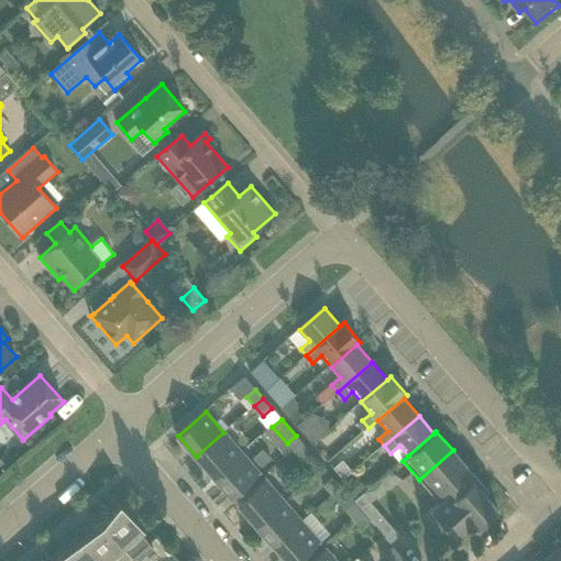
[(196,457),(215,477),(242,453),(223,432),(196,457)]
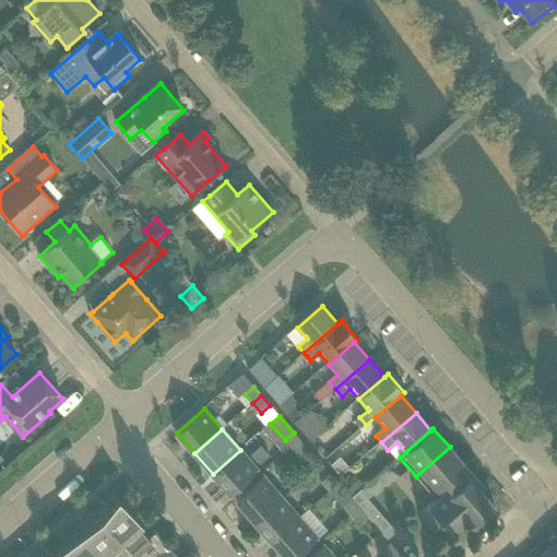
[(294,433),(285,440),(299,458),(308,449),(294,433)]
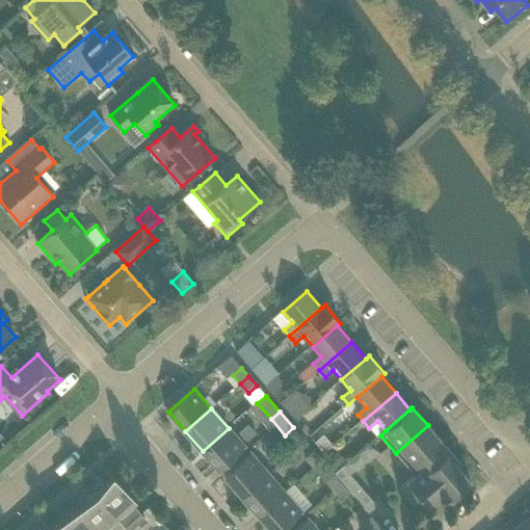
[(428,425),(396,453),(412,472),(444,444),(428,425)]
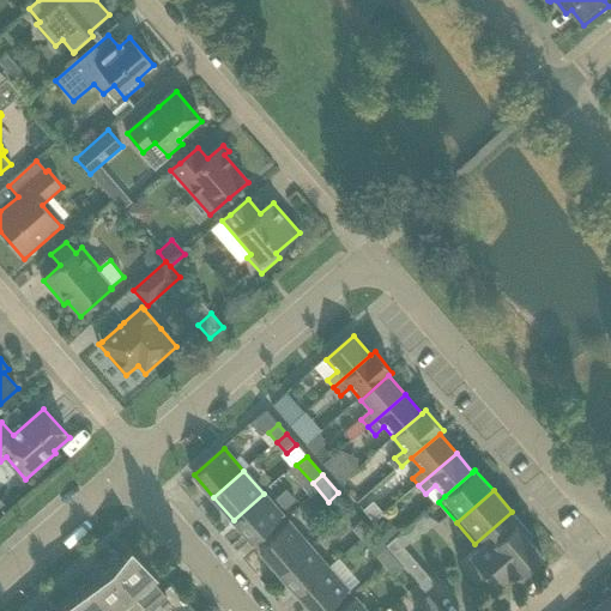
[(264,494),(234,520),(253,543),(283,516),(264,494)]
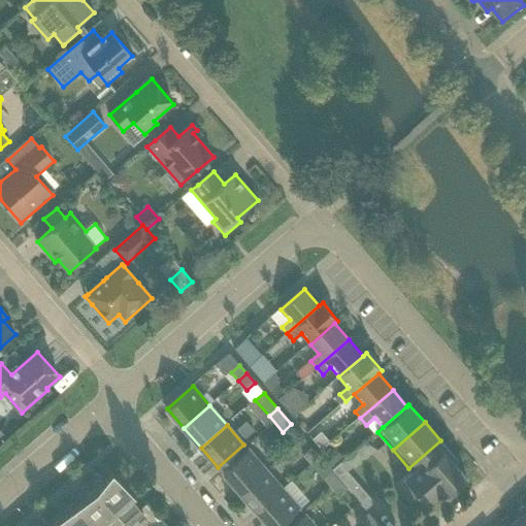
[(322,433),(314,440),(322,450),(330,442),(322,433)]
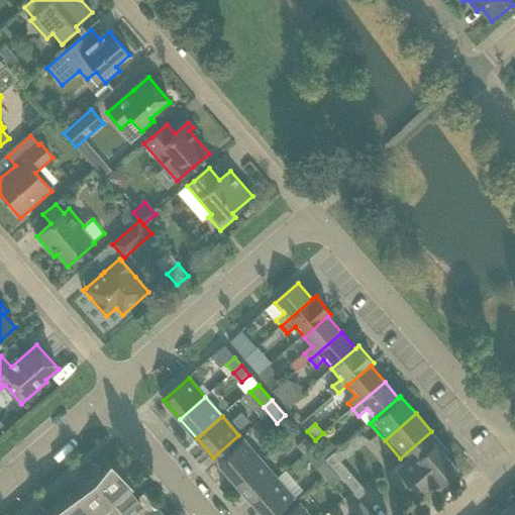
[(352,438),(359,446),(367,440),(359,432),(352,438)]
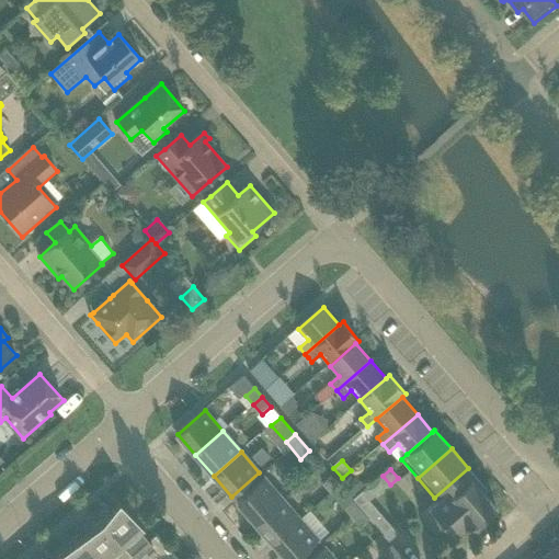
[(472,472),(448,493),(474,522),(477,525),(480,522),(497,508),(483,493),(487,490),(472,472)]
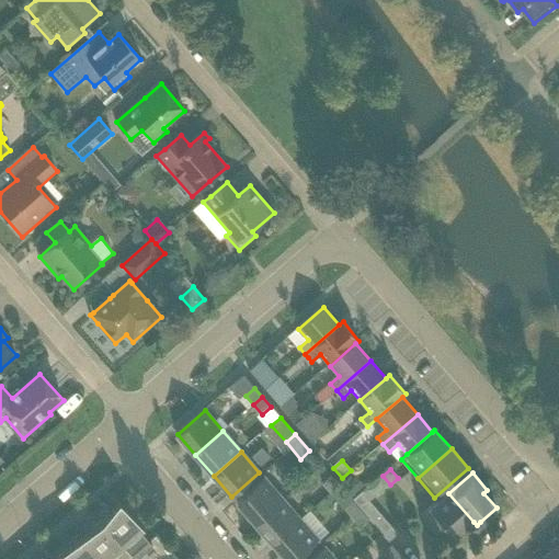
[(375,481),(383,491),(390,485),(383,476),(375,481)]
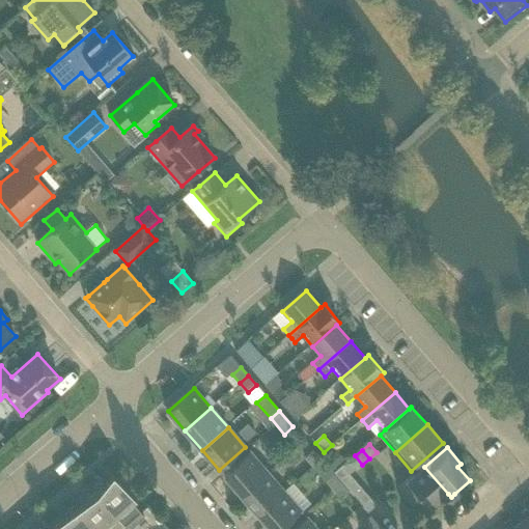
[(314,451),(306,458),(313,468),(323,461),(314,451)]
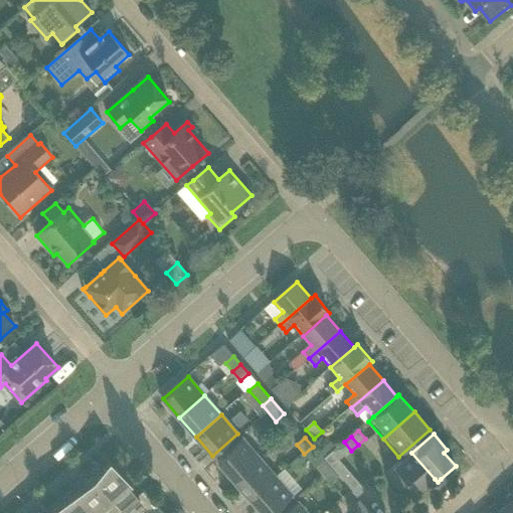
[(218,462),(234,481),(260,459),(243,440),(218,462)]
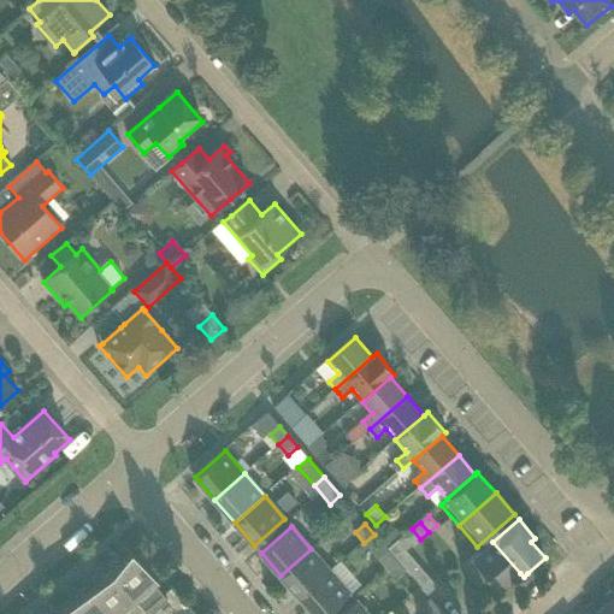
[(403,536),(412,547),(420,539),(412,529),(403,536)]
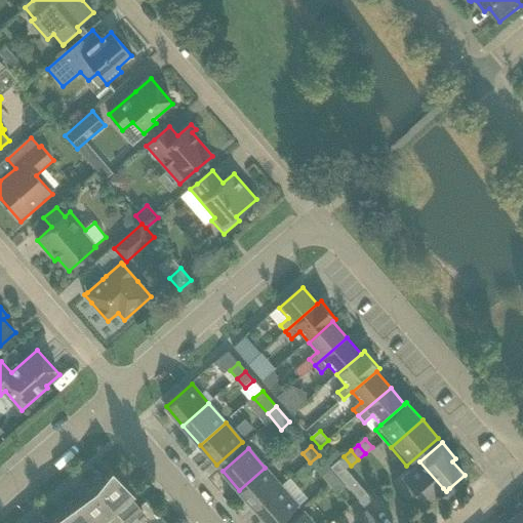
[(344,471),(346,470),(351,466),(344,456),(336,463),(344,471)]
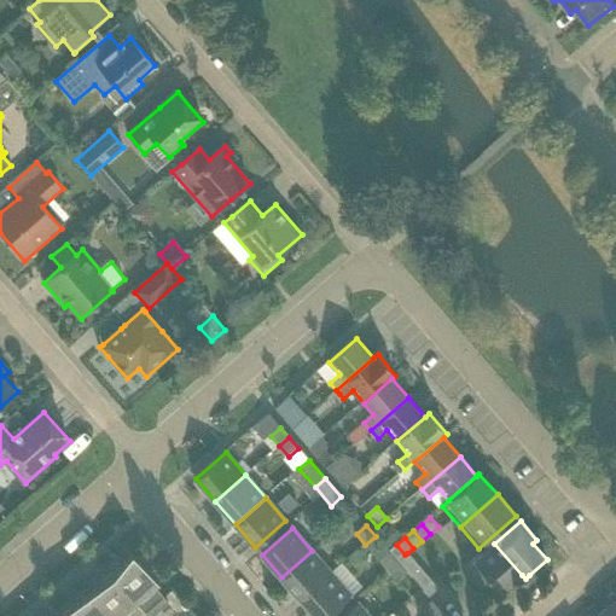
[(522,575),(494,544),(465,569),(482,588),(490,581),(501,593),(522,575)]
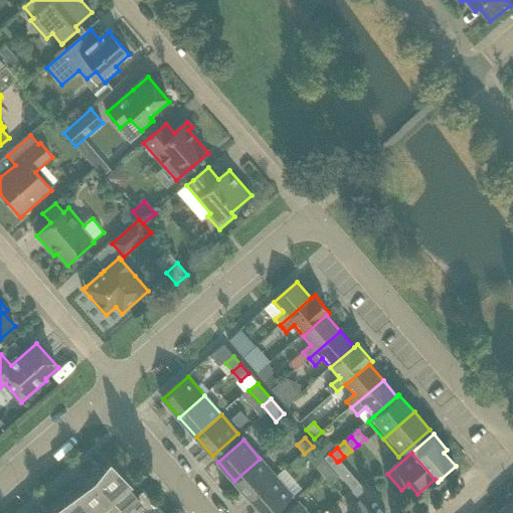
[(332,468),(334,471),(342,464),(339,461),(337,462),(330,454),(324,460),(332,468)]
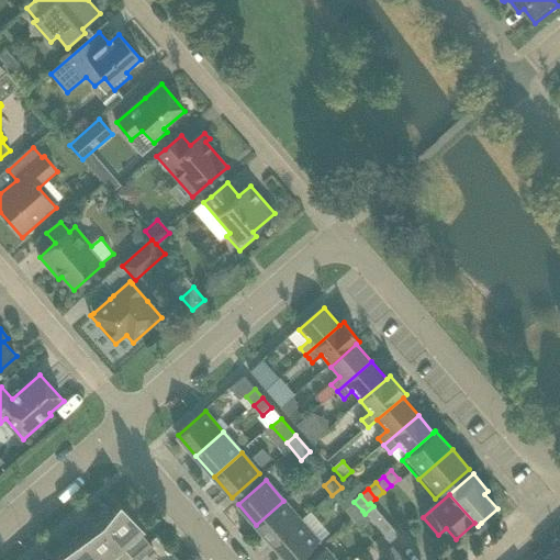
[(256,525),(273,546),(302,522),(283,501),(256,525)]
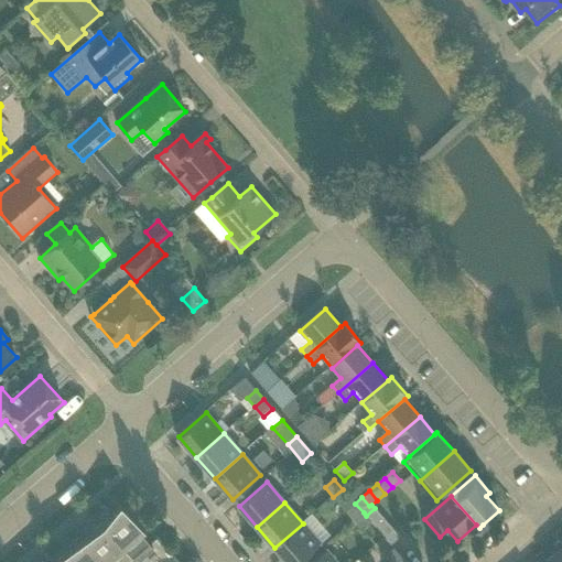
[(120,504),(103,526),(132,560),(131,560),(132,561),(140,561),(153,551),(154,550),(142,536),(146,533),(120,504)]
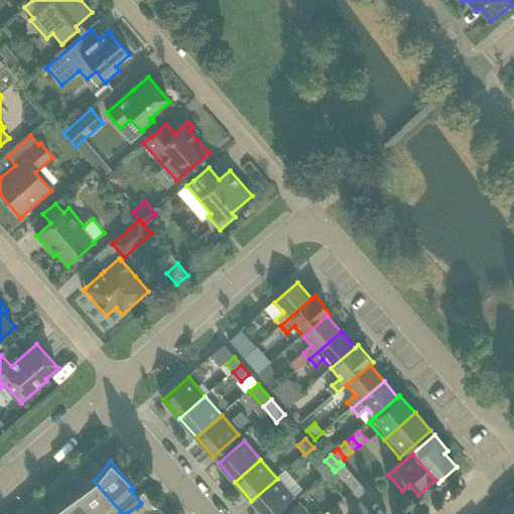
[(316,468),(324,476),(333,469),(325,461),(316,468)]
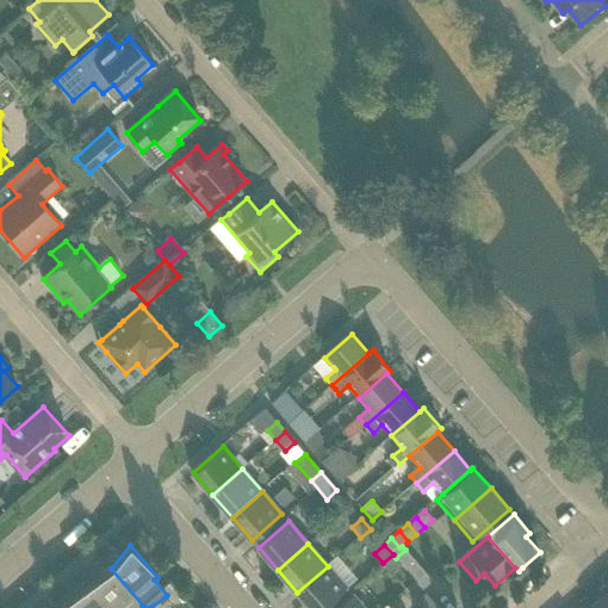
[(396,558),(402,565),(403,565),(413,557),(405,550),(396,558)]
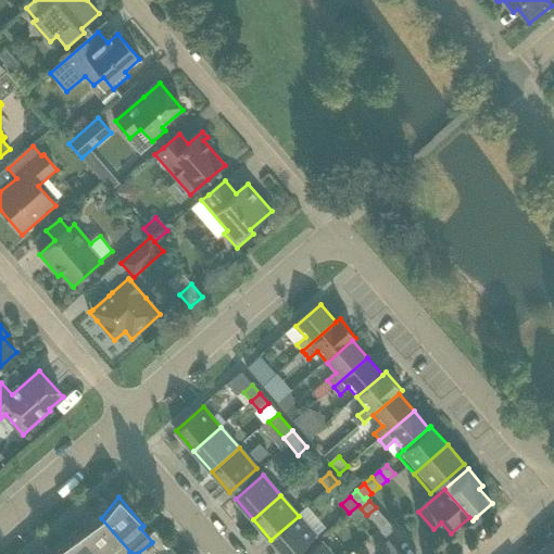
[(366,515),(361,508),(359,505),(349,513),(357,523),(366,515)]
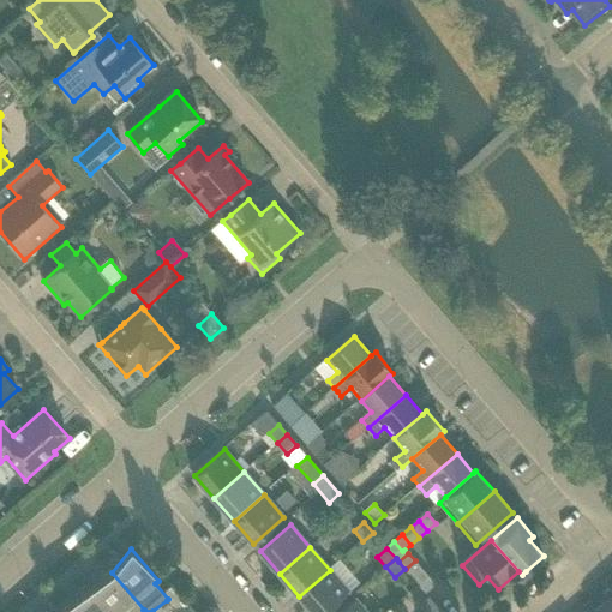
[(406,569),(412,577),(423,569),(415,561),(406,569)]
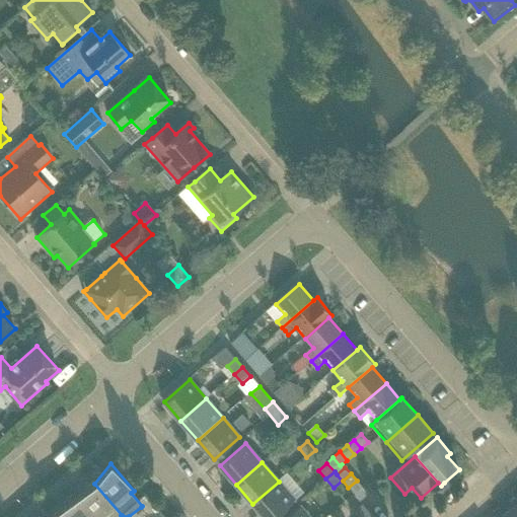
[(348,488),(354,495),(363,488),(357,481),(348,488)]
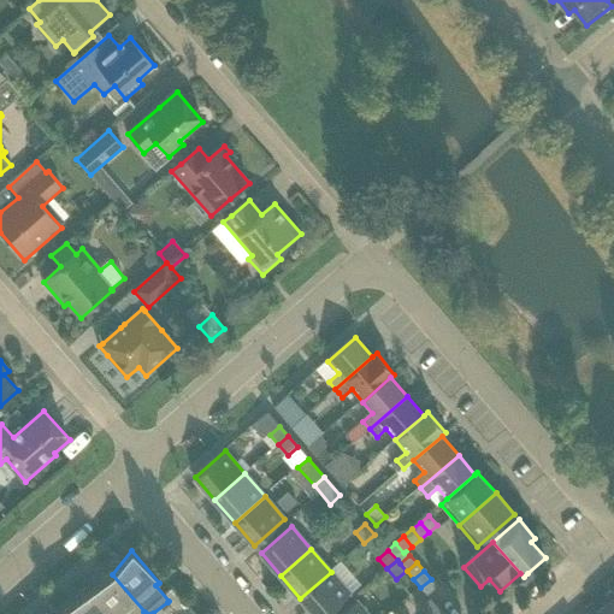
[(331,572),(300,598),(313,613),(328,613),(350,595),(331,572)]
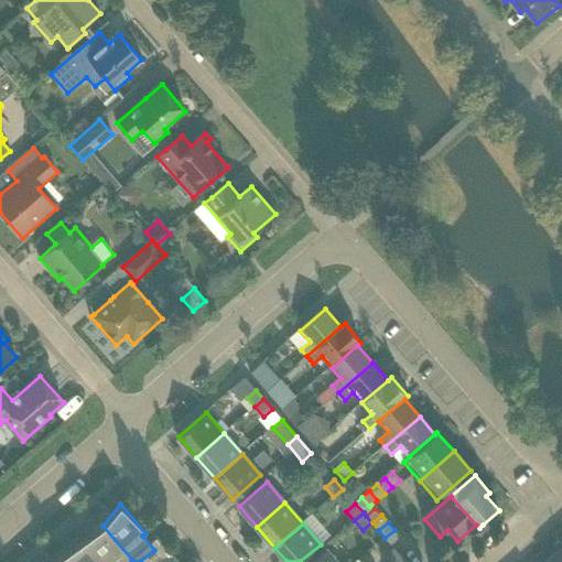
[(103,526),(82,541),(98,561),(129,561),(131,560),(132,560),(103,526)]
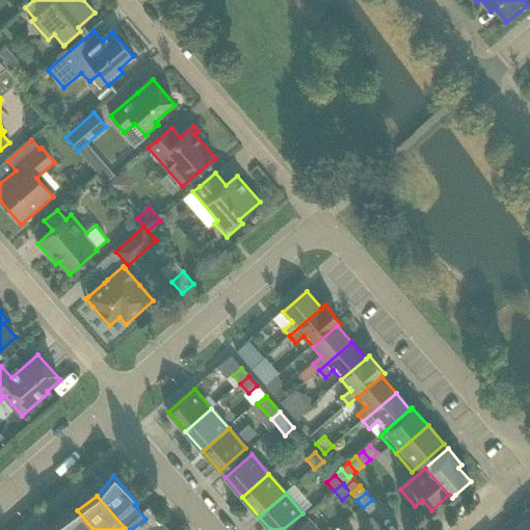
[(372,500),(363,507),(369,514),(377,507),(372,500)]
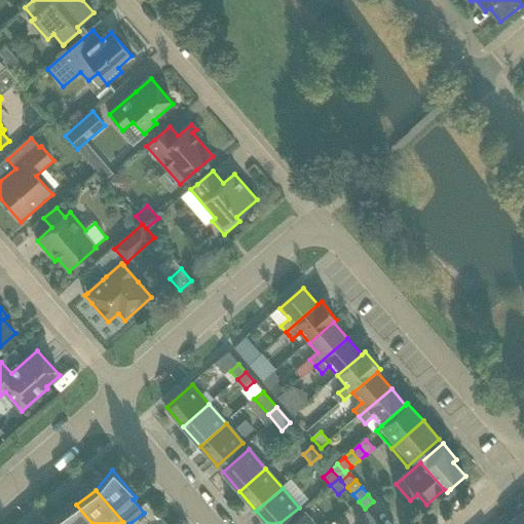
[(91,523),(76,504),(55,519),(60,523),(91,523)]
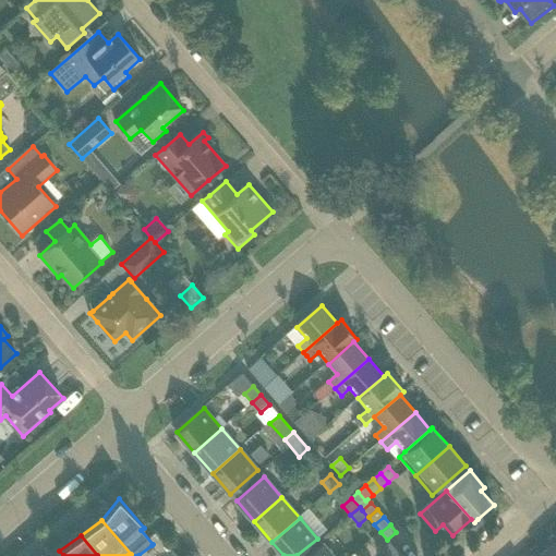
[(382,551),(386,555),(395,555),(398,553),(390,543),(382,551)]
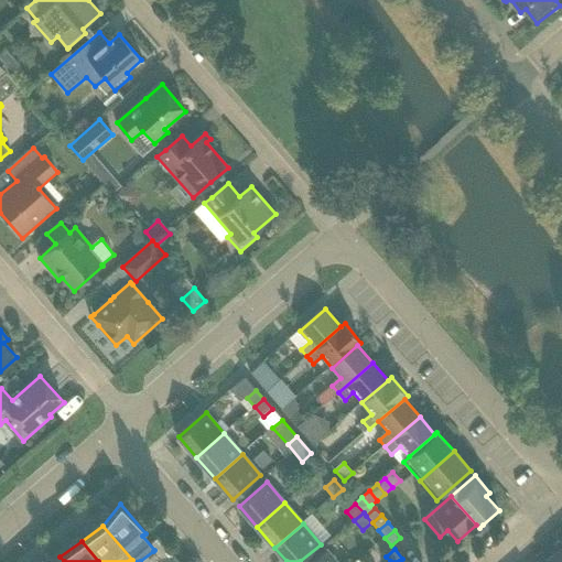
[(336,561),(327,551),(315,561),(336,561)]
